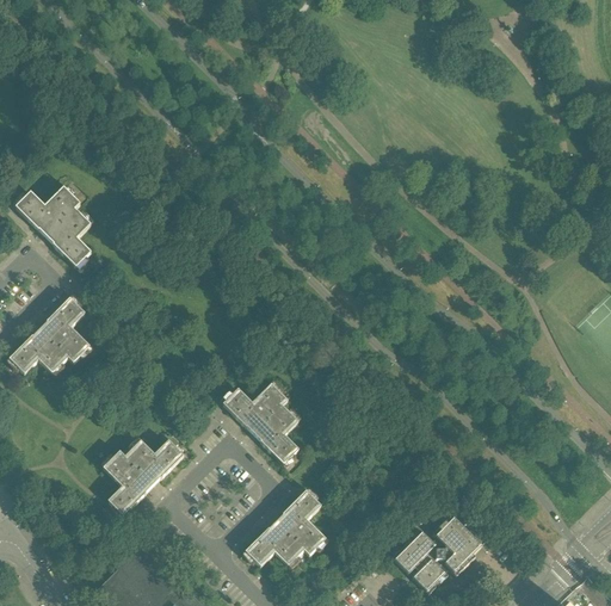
[(53,243),(75,266),(91,252),(76,237),(90,224),(74,209),(80,203),(63,186),(45,204),(44,205),(30,191),(14,206),(38,229),(53,242),(53,243)]
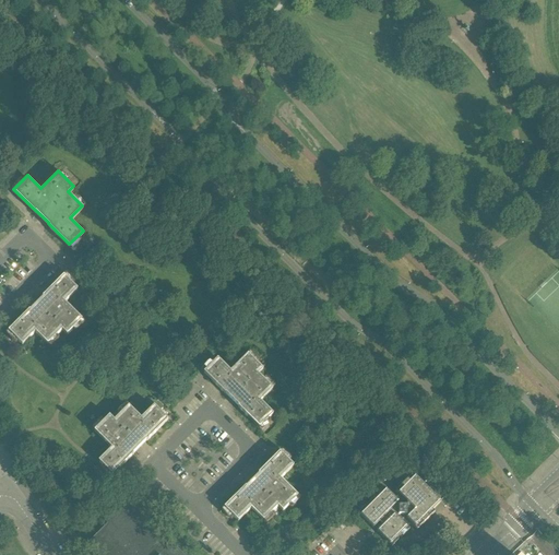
[(8,328),(22,342),(35,329),(47,342),(62,327),(67,332),(82,317),(66,300),(64,299),(78,286),(63,272),(42,294),(43,294),(30,307),(28,307),(8,328)]
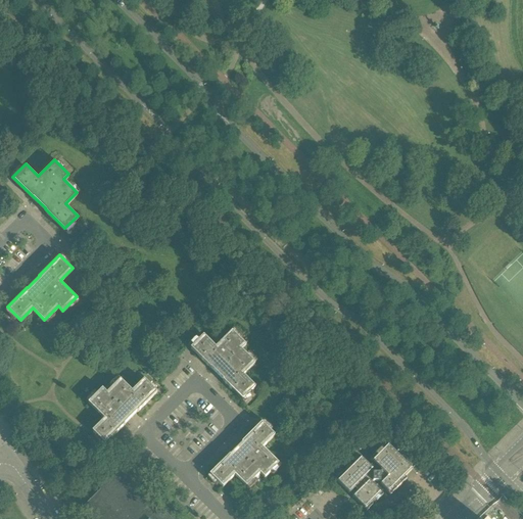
[(241,347),(245,342),(232,328),(216,344),(203,332),(190,345),(210,365),(223,377),(242,397),(255,384),(243,372),(254,361),(241,347)]
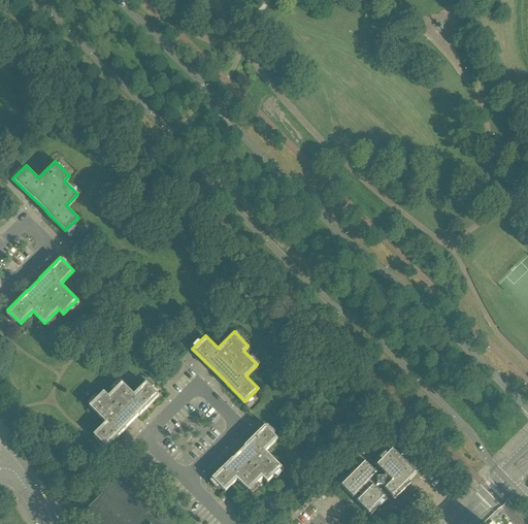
[(103,389),(89,403),(104,419),(105,420),(93,432),(106,446),(126,425),(125,425),(137,413),(138,413),(158,393),(145,380),(133,392),(121,381),(107,394),(103,389)]
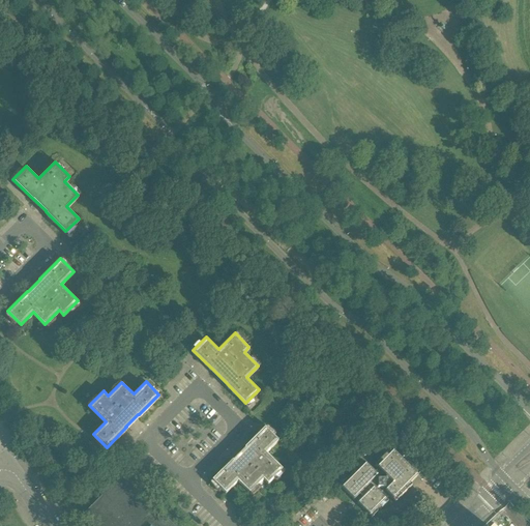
[(267,481),(282,467),(266,450),(277,438),(265,426),(244,445),(245,445),(233,459),(232,458),(212,477),(226,491),(237,478),(249,491),(263,476),(267,481)]
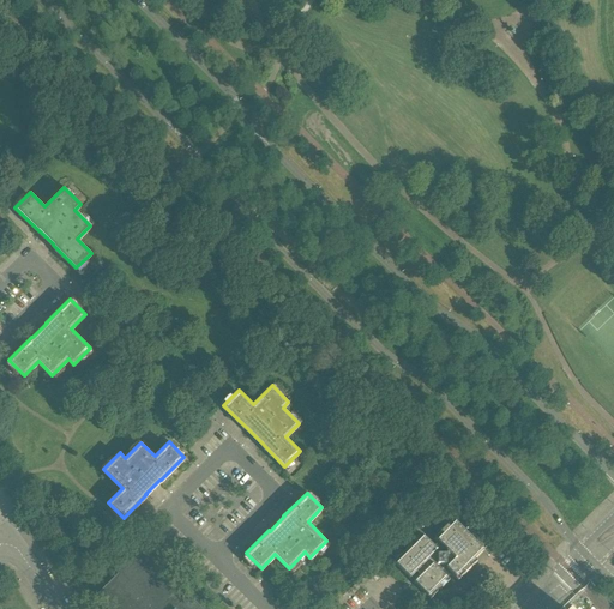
[(446,550),(446,561),(447,562),(445,565),(456,576),(462,570),(464,572),(471,565),(469,562),(483,547),(477,541),(480,538),(473,531),(470,534),(456,519),(450,525),(447,522),(440,529),(443,532),(437,537),(446,548),(447,549),(446,550)]
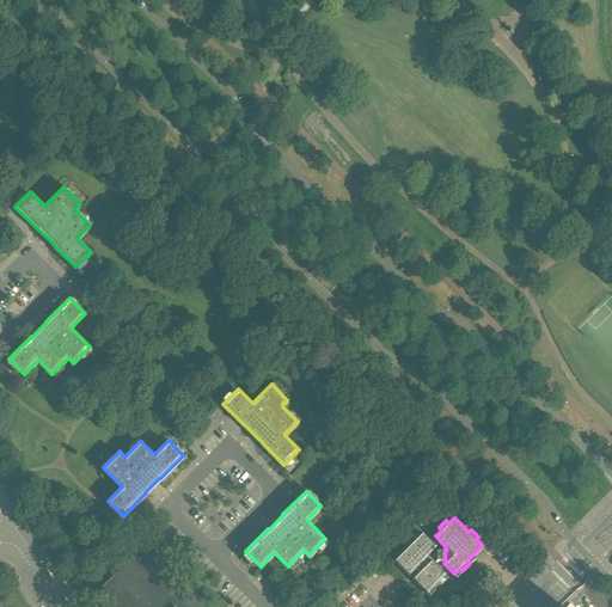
[(422,531),(412,540),(427,555),(436,545),(422,531)]
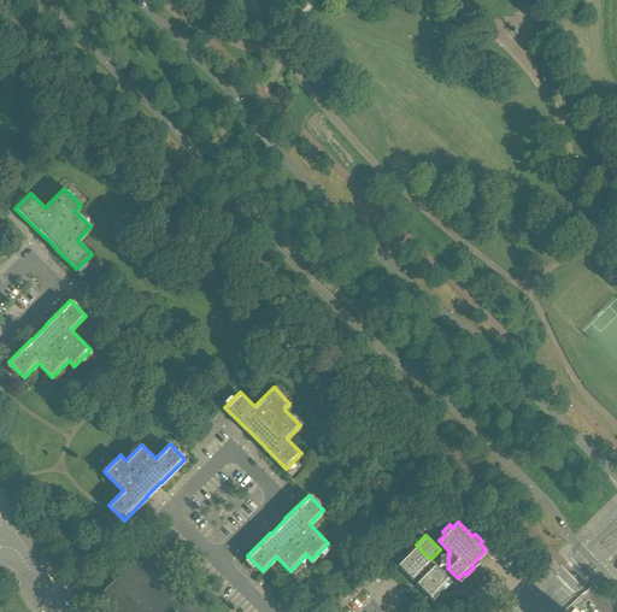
[(416,545),(406,554),(421,569),(430,559),(416,545)]
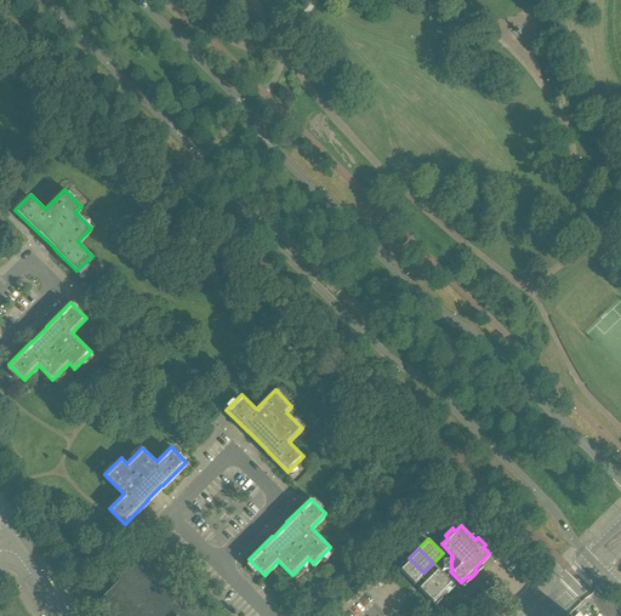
[(208,615),(184,593),(184,591),(182,591),(172,581),(172,579),(170,579),(160,568),(160,566),(158,566),(144,553),(129,569),(127,568),(126,568),(125,566),(124,566),(123,566),(121,566),(120,568),(119,569),(118,569),(118,570),(117,571),(117,572),(117,574),(117,575),(118,576),(118,577),(119,579),(108,588),(93,603),(106,615),(176,615),(177,615),(208,615)]
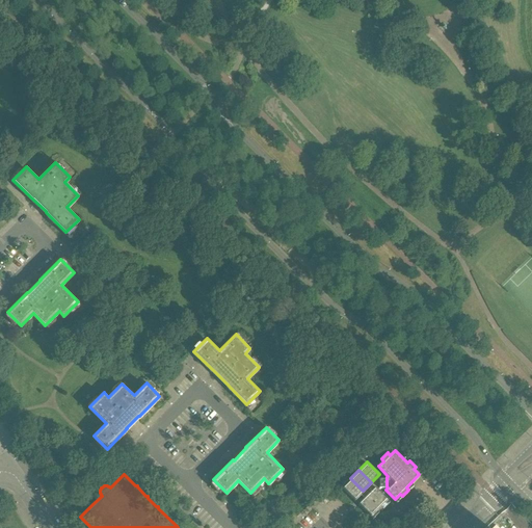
[(363,491),(350,478),(343,486),(355,499),(363,491)]
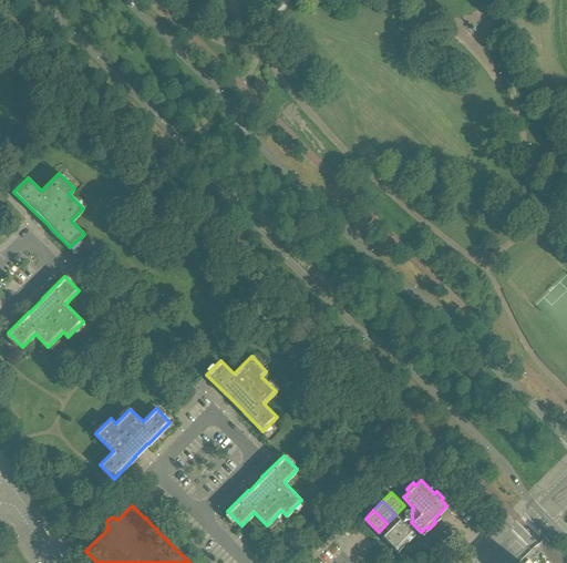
[(400,518),(391,526),(404,540),(412,531),(400,518)]
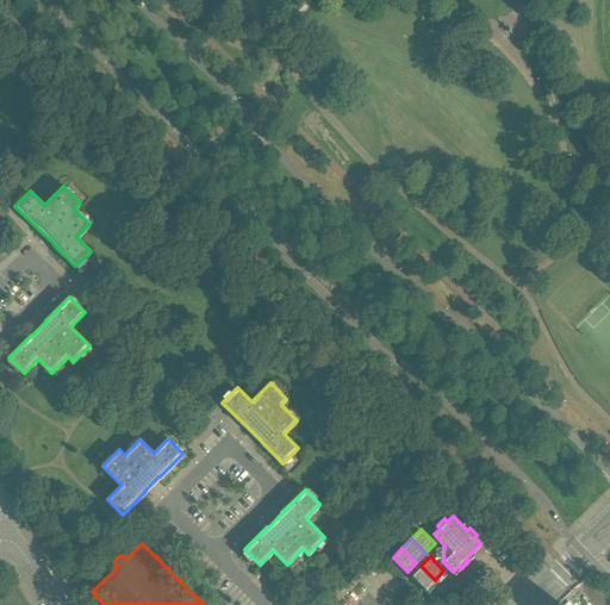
[(435,580),(421,566),(411,575),(425,590),(435,580)]
